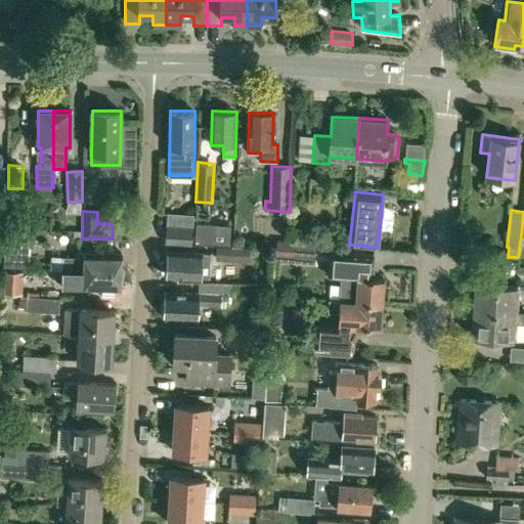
[(195,222),(194,241),(228,243),(229,224),(195,222)]
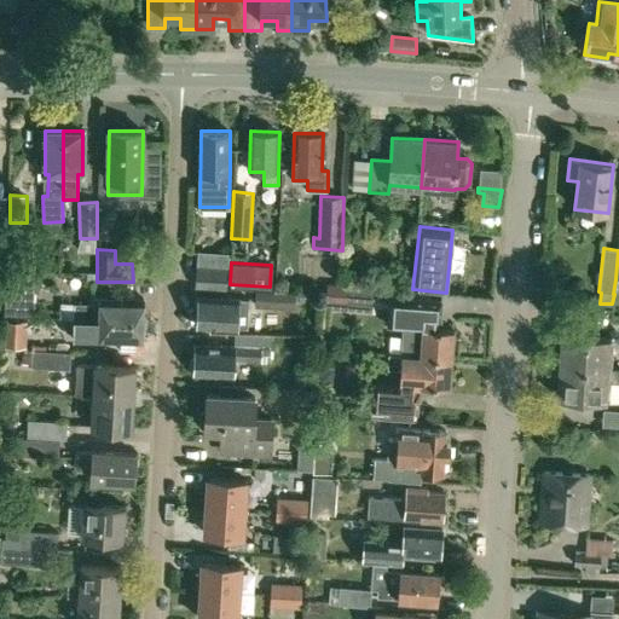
[(195,288),(226,290),(227,267),(196,266),(195,288)]
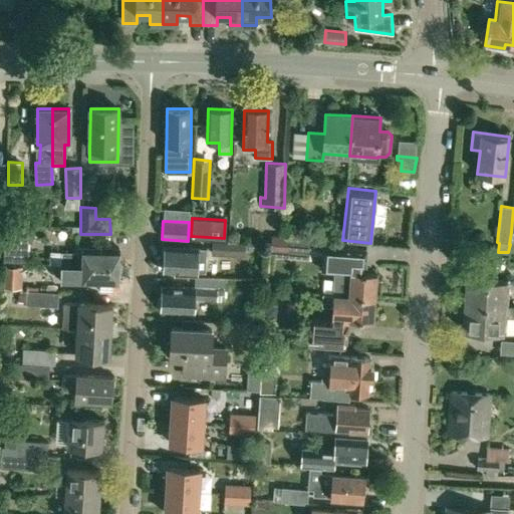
[(20,227),(20,235),(27,236),(27,241),(32,241),(31,236),(31,227),(20,227)]
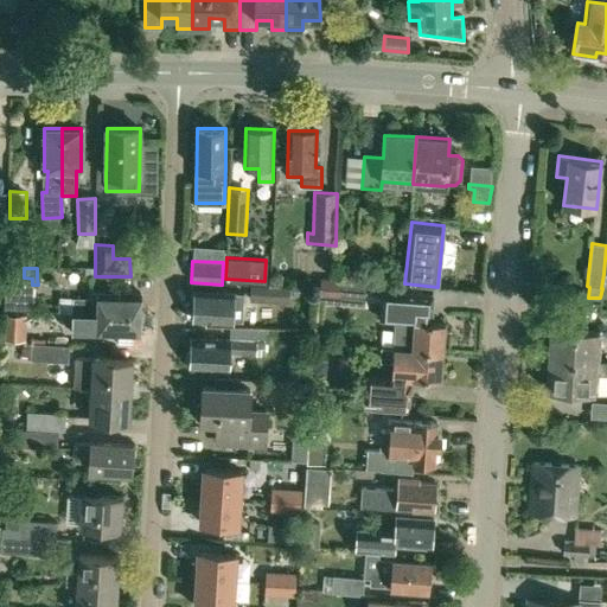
[(340,298),(342,280),(320,278),(319,295),(340,298)]
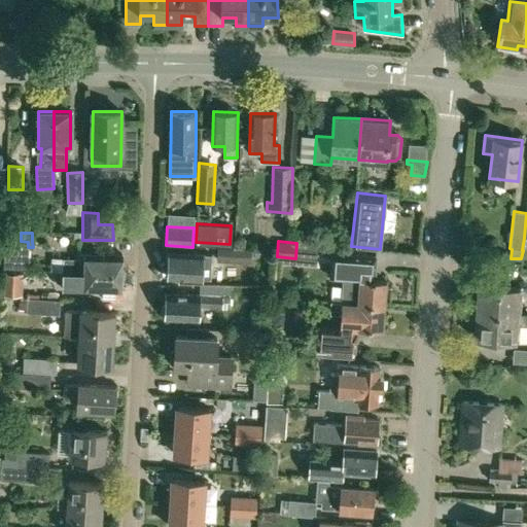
[(4,246),(3,267),(21,268),(21,246),(4,246)]
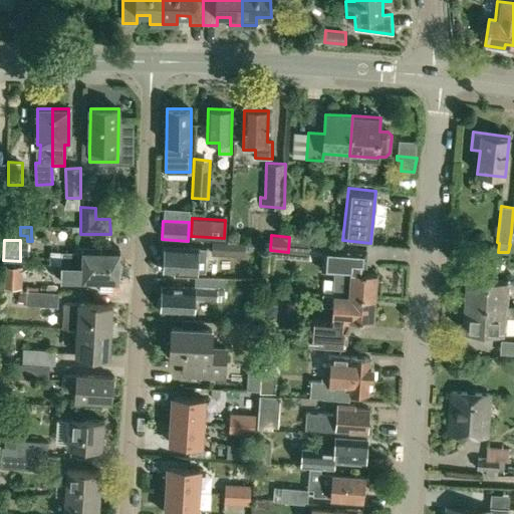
[(245,242),(212,241),(212,255),(244,256),(245,242)]
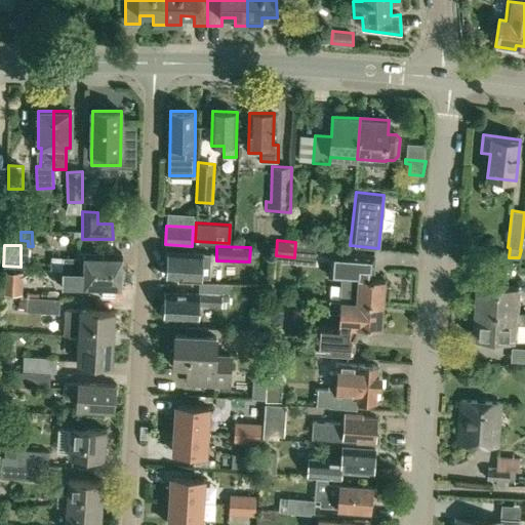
[(63,270),(120,271),(121,252),(84,251),(78,251),(78,257),(52,257),(52,264),(52,270),(63,270)]
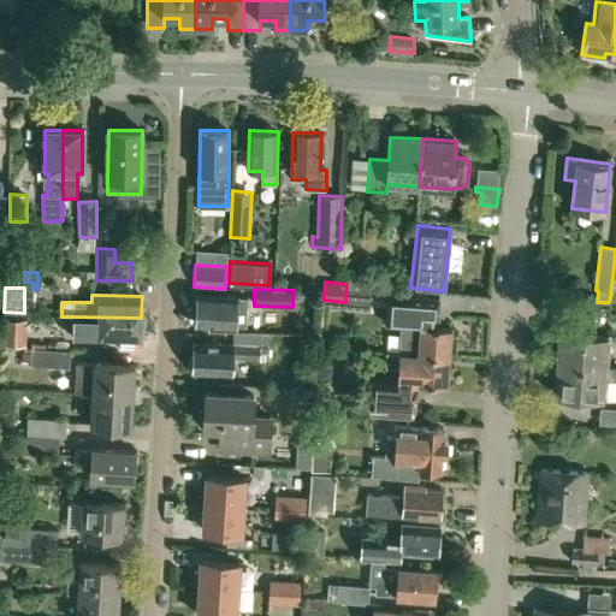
[(247,297),(237,297),(196,295),(195,323),(235,325),(236,307),(247,308),(247,297)]
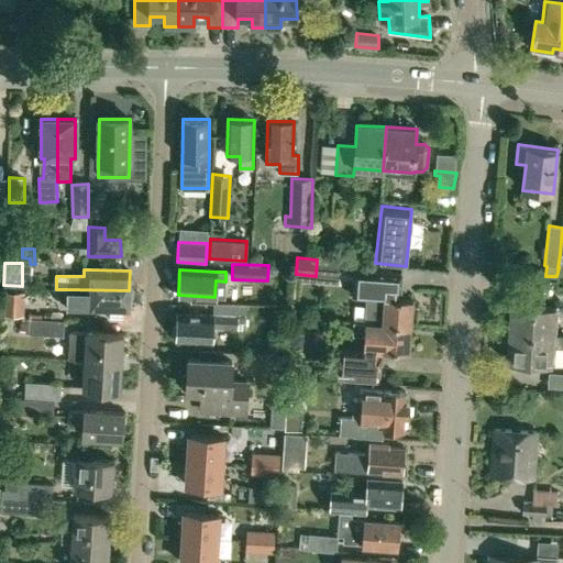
[(354,272),(352,297),(365,298),(364,323),(365,323),(410,327),(412,300),(399,299),(400,274),(354,272)]
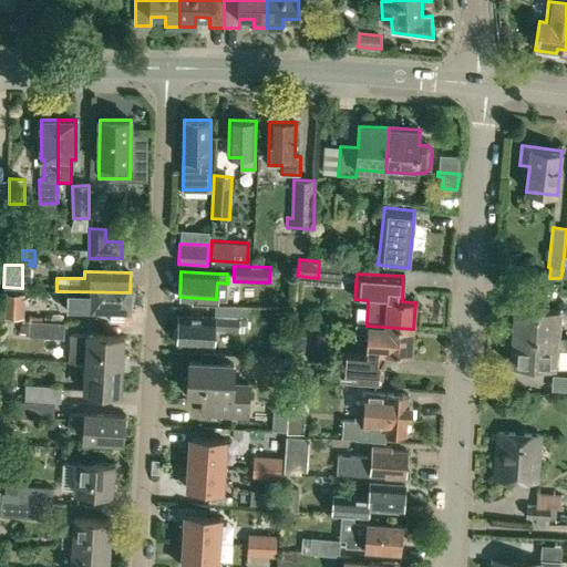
[(130,311),(130,292),(68,291),(68,305),(90,306),(90,310),(130,311)]
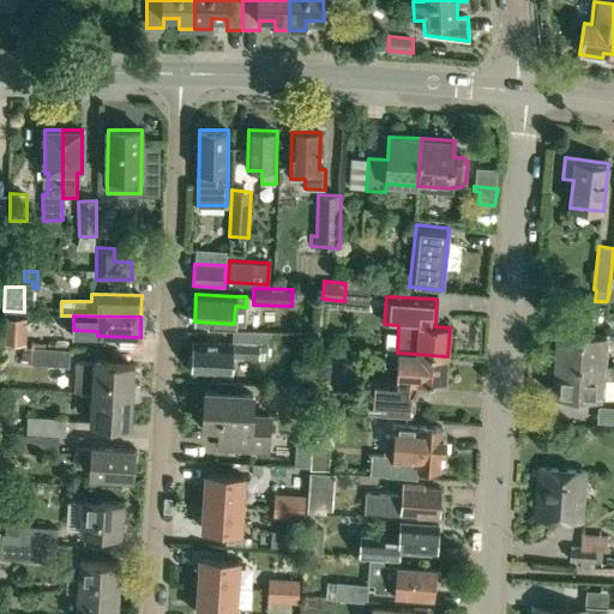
[(26,319),(4,318),(2,344),(25,345),(26,319)]
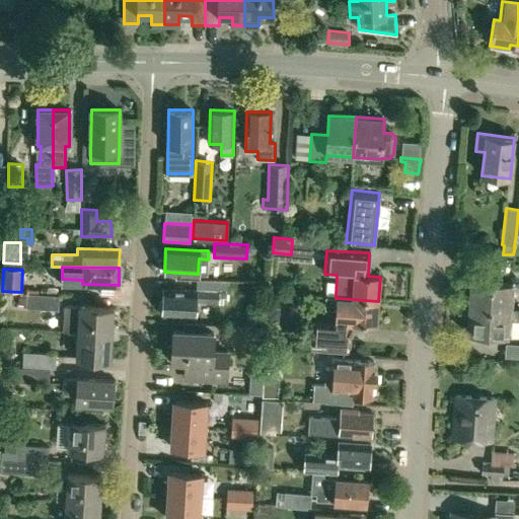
[(470,280),(468,306),(509,309),(511,283),(470,280)]
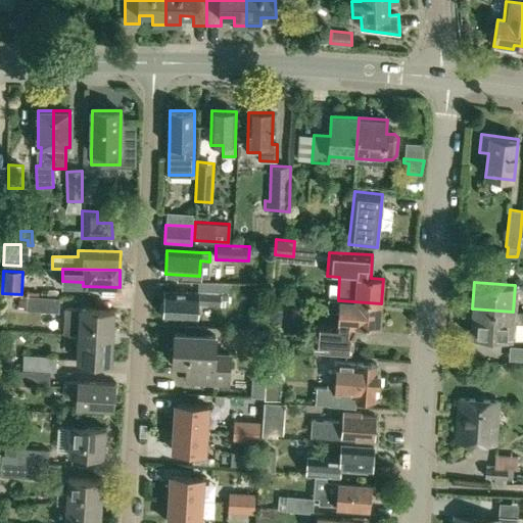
[(228,283),(198,283),(197,292),(164,290),(163,301),(159,302),(159,311),(163,315),(163,316),(195,317),(196,304),(228,305),(228,283)]
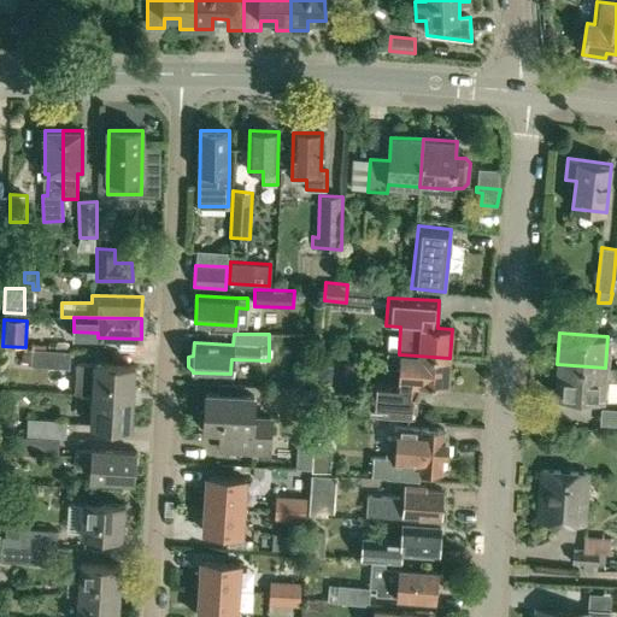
[(70,351),(30,348),(30,366),(69,369),(70,351)]
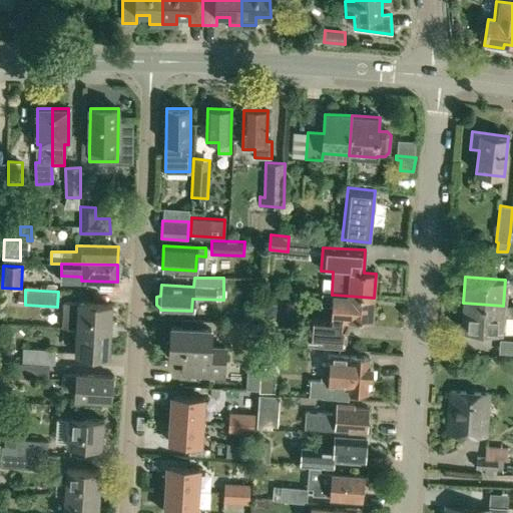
[(309,315),(309,321),(345,323),(345,320),(347,320),(373,322),(374,298),(348,296),(333,295),(332,295),(322,294),(321,306),(332,307),(332,317),(309,315)]
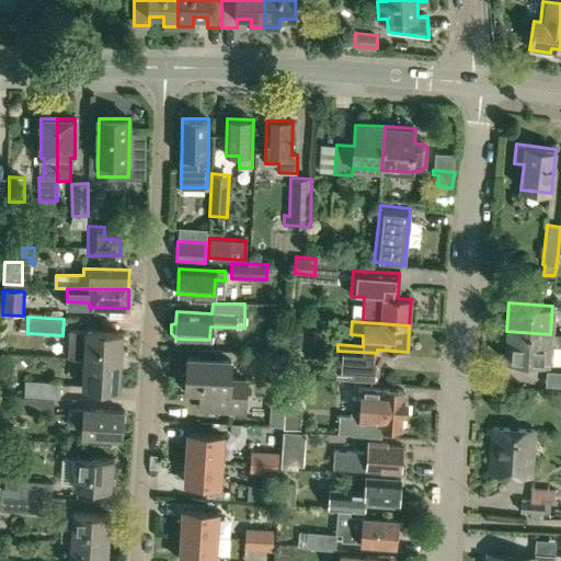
[(119,362),(122,332),(86,330),(86,331),(69,330),(67,357),(84,358),(84,359),(119,362)]
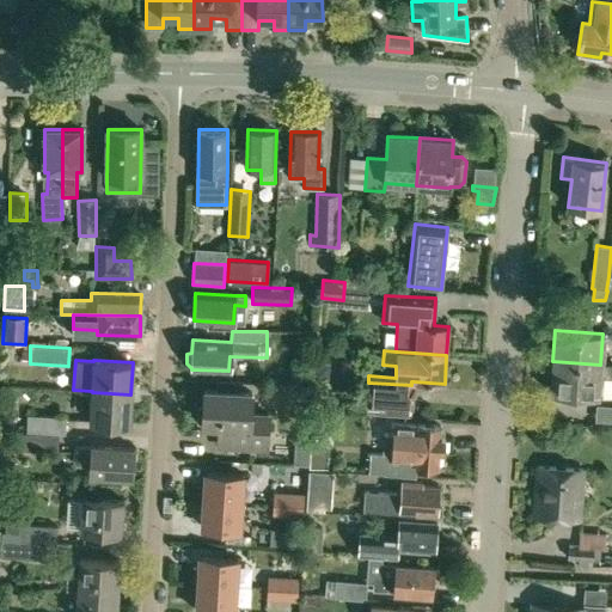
[(598,397),(599,395),(603,395),(604,377),(611,378),(611,369),(611,365),(600,365),(552,361),(551,393),(598,397)]
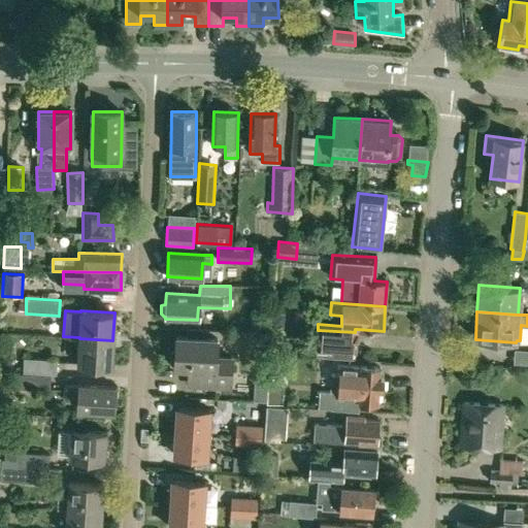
[(170,351),(170,364),(174,364),(174,366),(188,367),(196,367),(196,368),(195,386),(213,387),(229,388),(230,370),(231,358),(216,357),(217,338),(206,338),(207,329),(187,328),(187,337),(176,336),(175,352),(170,351)]
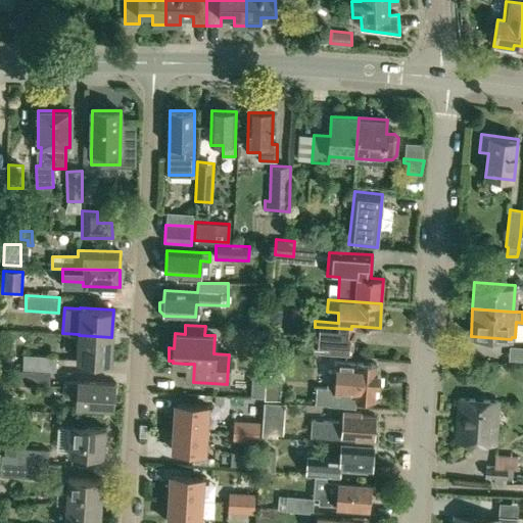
[(315,327),(313,352),(319,353),(333,354),(349,355),(349,349),(352,350),(353,330),(351,330),(351,329),(315,327)]
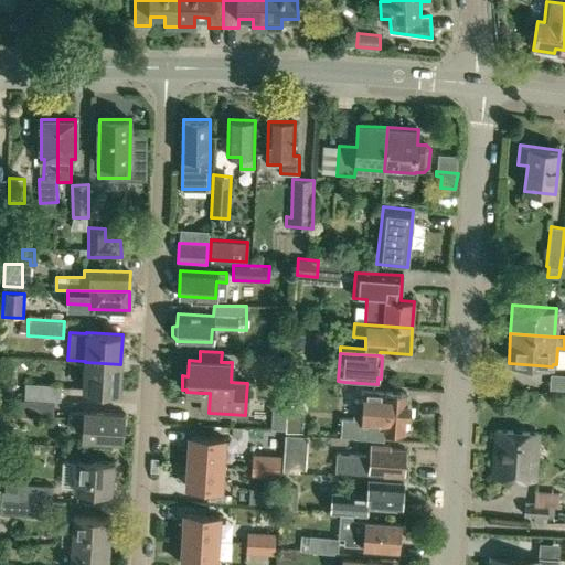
[(119,392),(120,364),(85,362),(83,390),(119,392)]
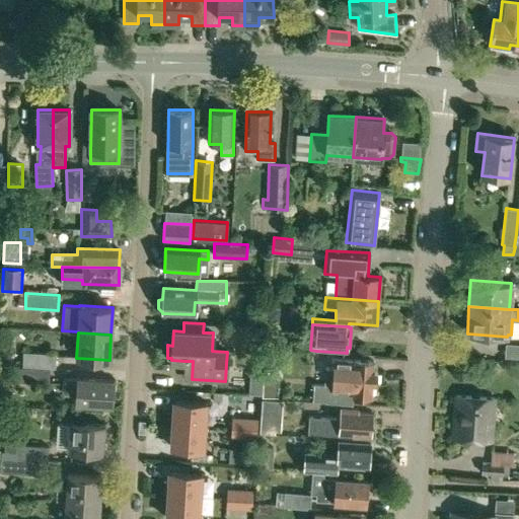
[(55,368),(55,353),(22,352),(22,366),(55,368)]
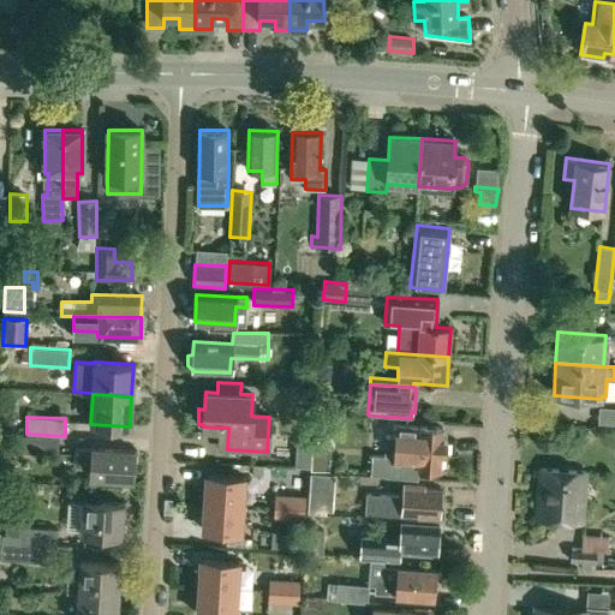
[(372,454),(370,475),(387,476),(387,477),(416,479),(417,479),(418,470),(439,471),(440,454),(445,455),(446,441),(441,441),(441,429),(395,425),(394,436),(387,435),(384,455),(372,454)]
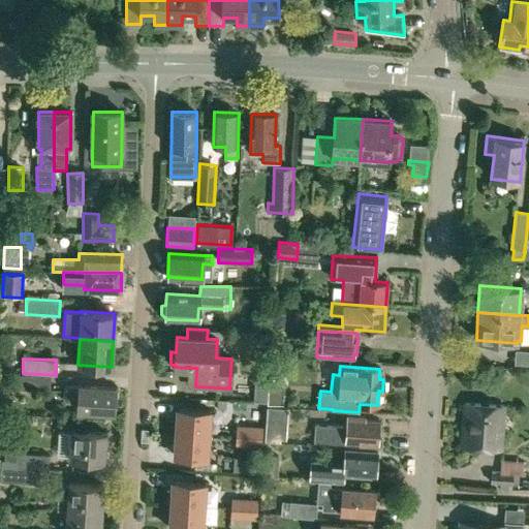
[(49,390),(50,375),(18,374),(17,389),(49,390)]
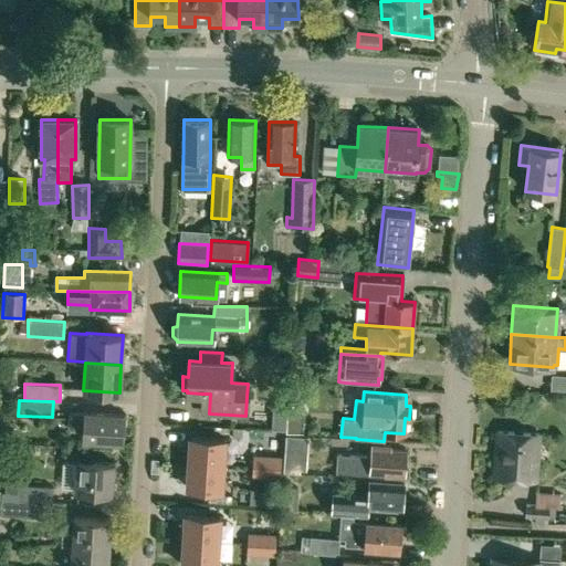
[(287,407),(285,431),(302,432),(303,409),(287,407)]
